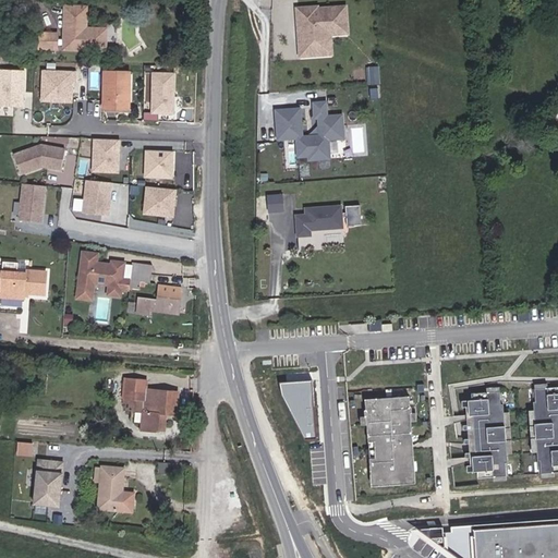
[(106,51),(106,28),(86,28),(86,7),(64,7),(63,50),(106,51)]
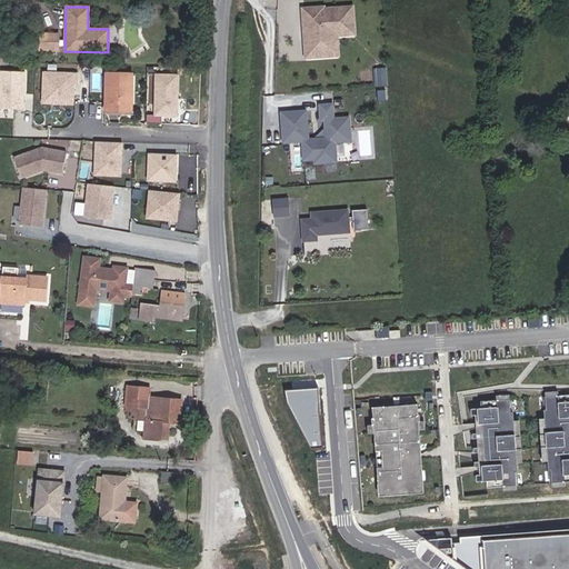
[(323,7),(302,9),(305,37),(307,37),(308,40),(305,40),(306,58),(330,56),(329,36),(336,36),(355,35),(352,7),(323,9),(323,7)]
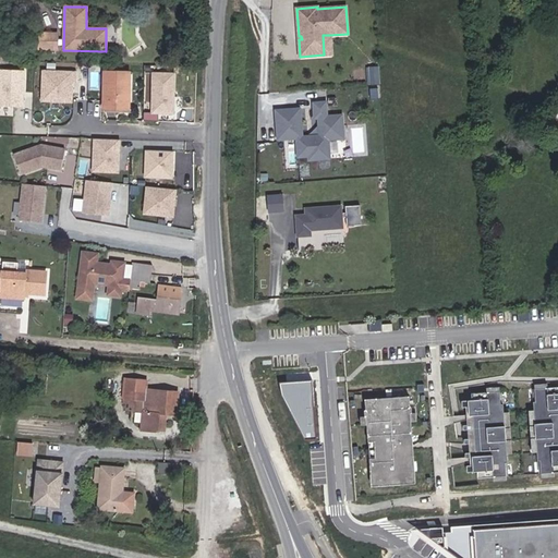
[(57,50),(58,34),(39,33),(39,49),(57,50)]
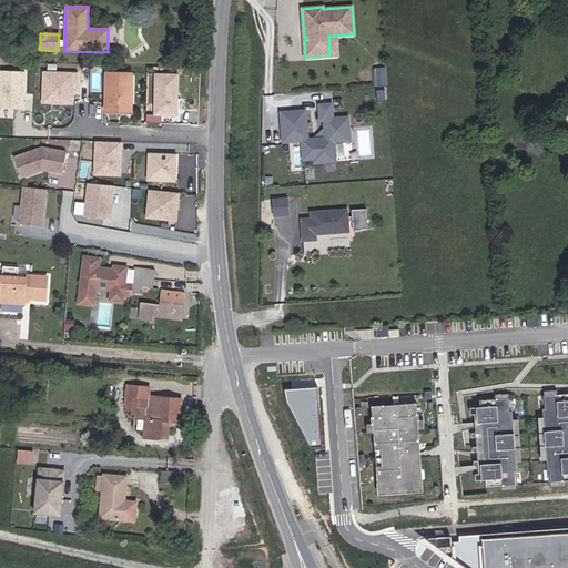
[(0,108),(24,109),(26,70),(0,69),(0,108)]
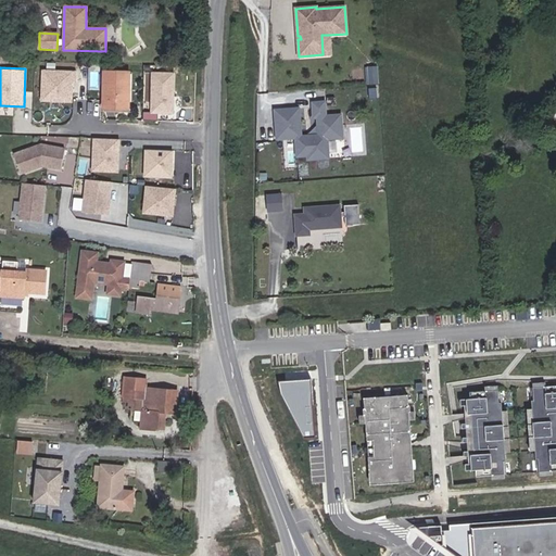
[(73,71),(41,68),(40,100),(72,101),(73,71)]
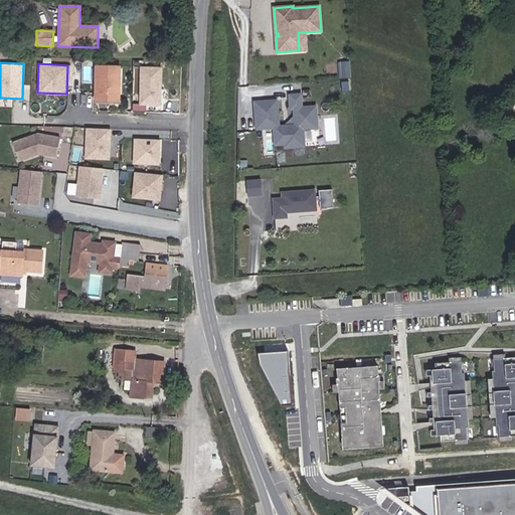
[(162,66),(140,65),(139,104),(161,105),(162,66)]
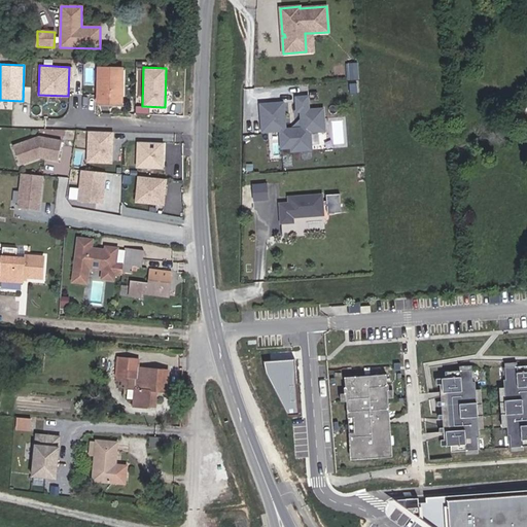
[(103,71),(101,106),(126,106),(128,72),(103,71)]
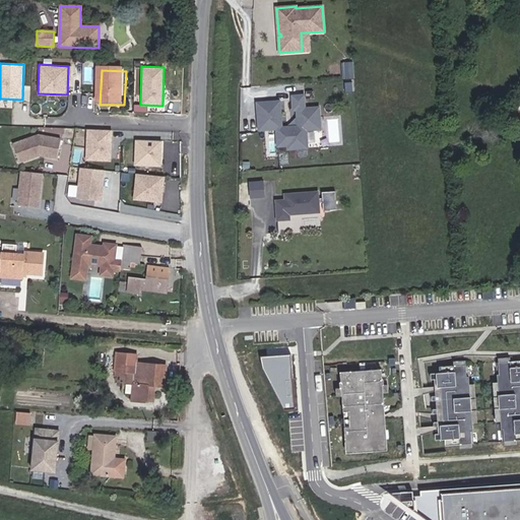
[(308,148),(306,130),(320,129),(319,108),(305,109),(304,95),(293,96),(294,110),(297,110),(299,127),(281,128),(279,102),(257,104),(259,130),(276,129),(278,146),(288,145),(288,149),(308,148)]
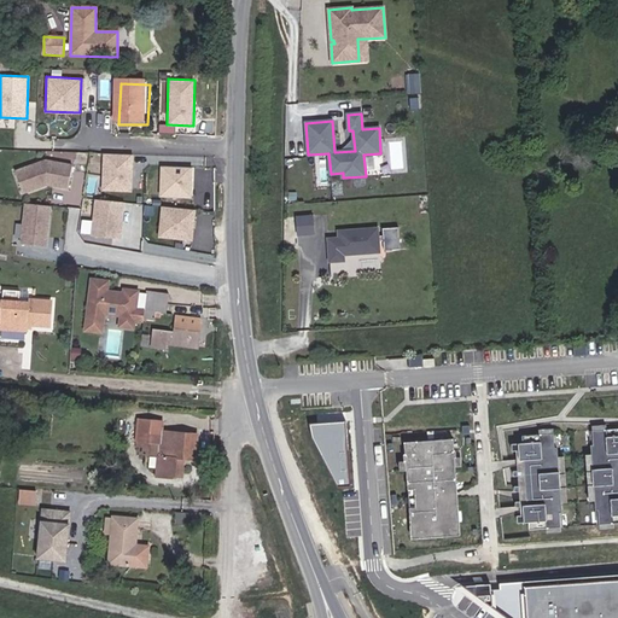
[(134,153),(103,152),(103,191),(133,191),(134,153)]
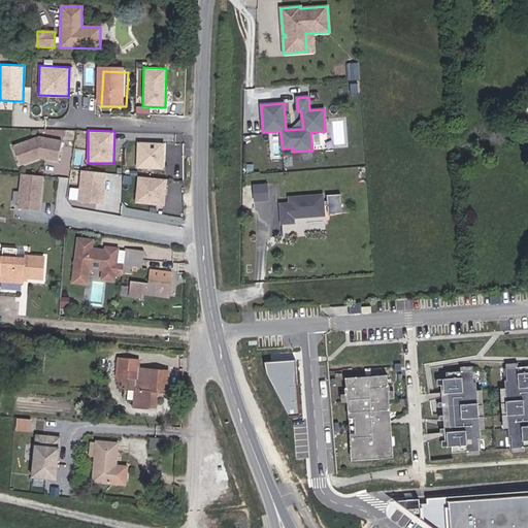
[(39,135),(13,145),(22,166),(43,158),(60,160),(62,138),(39,135)]
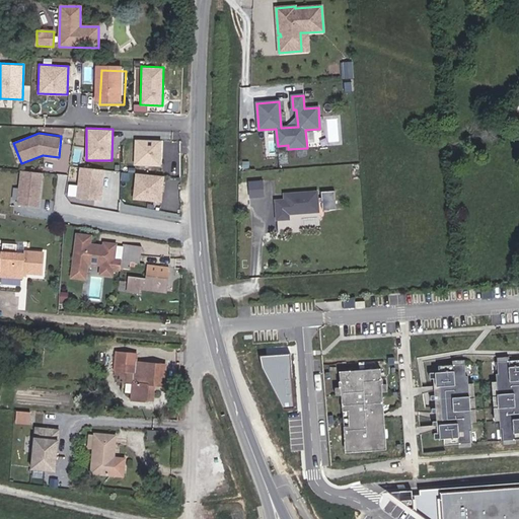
[(161,165),(162,140),(135,140),(135,164),(161,165)]
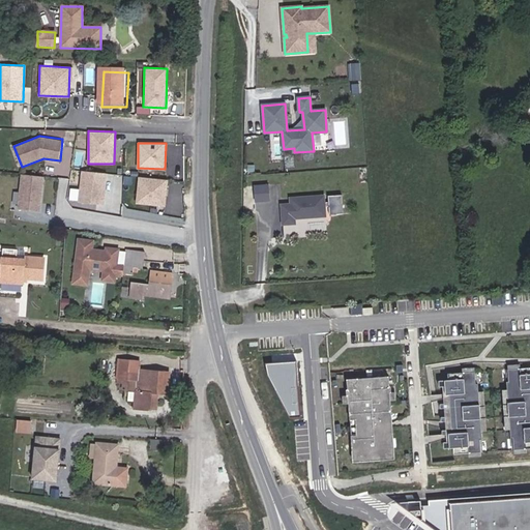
[(104,204),(107,174),(83,171),(80,202),(104,204)]
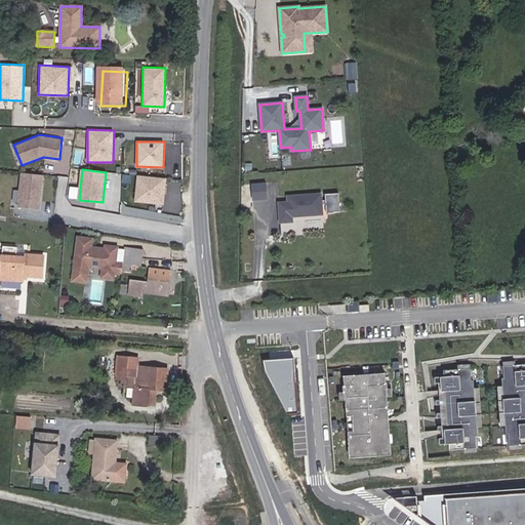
[(45,175),(22,172),(18,207),(41,210),(45,175)]
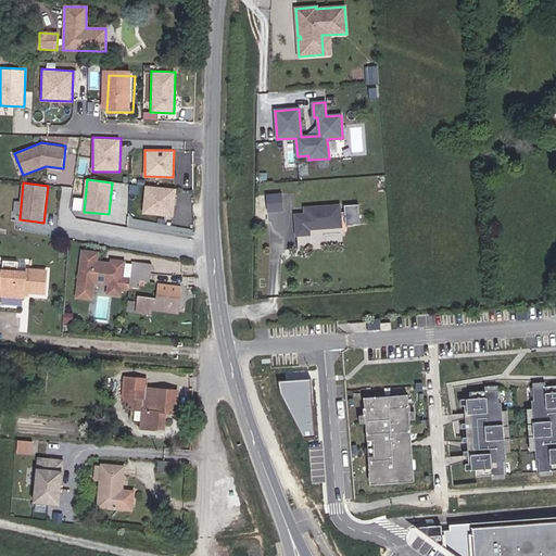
[(173,216),(176,189),(148,186),(144,213),(173,216)]
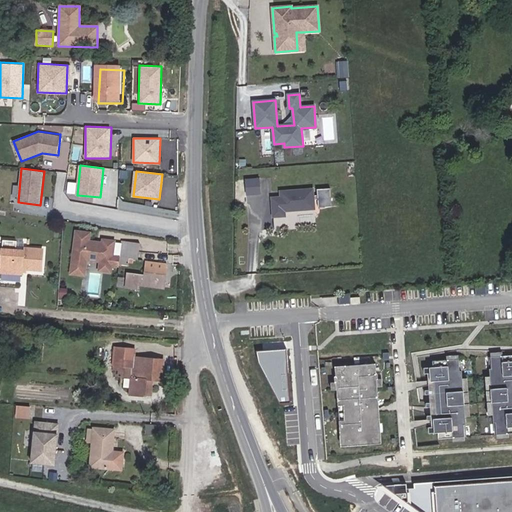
[(245,178),(245,193),(263,193),(263,177),(245,178)]
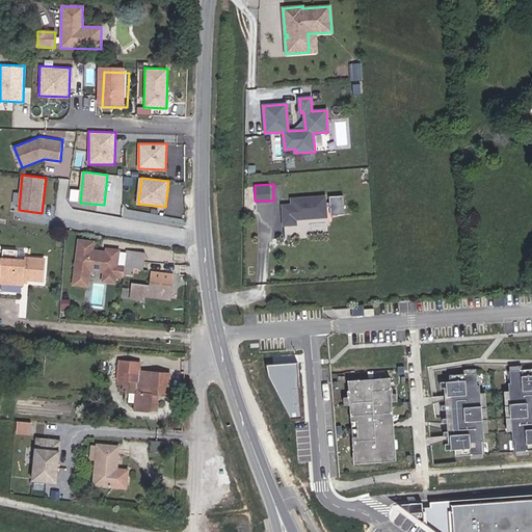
[(325,194),(288,195),(288,205),(280,205),(281,225),(295,225),(295,219),(326,218),(325,194)]
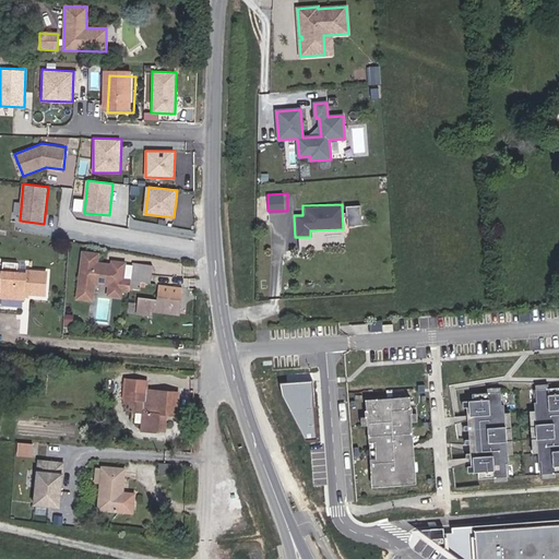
[(127,228),(129,217),(120,216),(119,226),(127,228)]
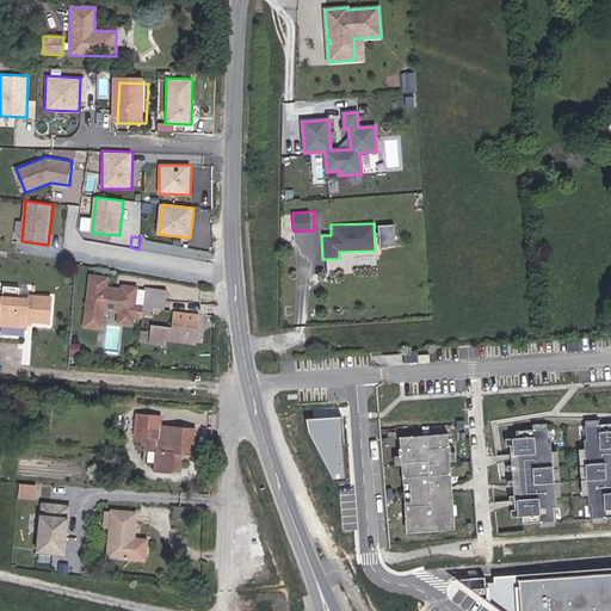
[(135,306),(137,288),(123,287),(123,292),(117,292),(117,289),(106,288),(107,278),(92,276),(87,320),(86,327),(102,329),(104,310),(119,313),(119,315),(134,318),(141,318),(142,315),(142,307),(135,306)]
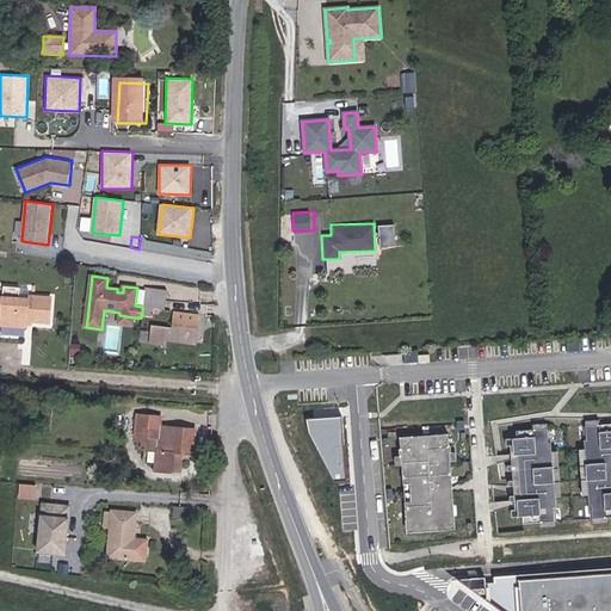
[(51,321),(54,296),(31,294),(31,297),(22,296),(22,285),(6,285),(5,297),(4,316),(4,323),(29,325),(30,319),(51,321)]
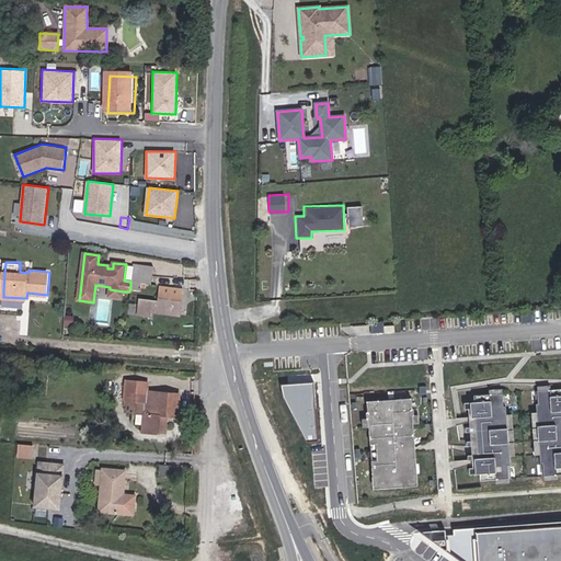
[(151,284),(153,266),(133,264),(130,282),(130,289),(140,292),(140,287),(141,283),(147,283),(151,284)]
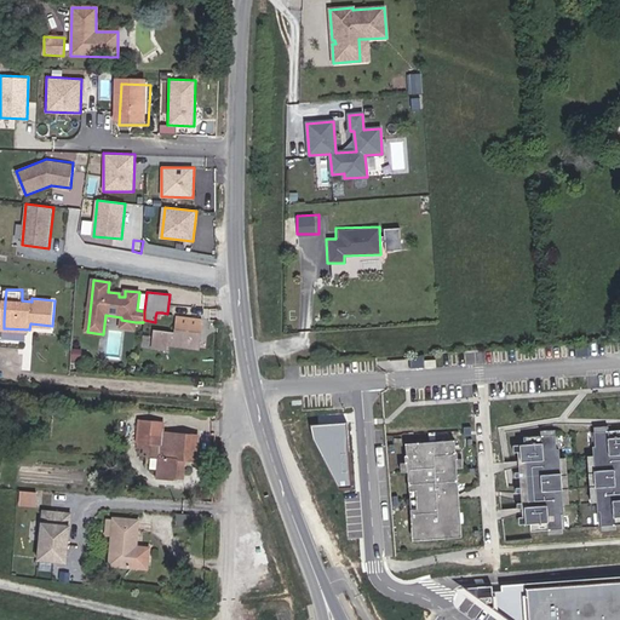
[(199,350),(202,320),(177,316),(174,334),(155,332),(153,349),(167,350),(167,345),(199,350)]
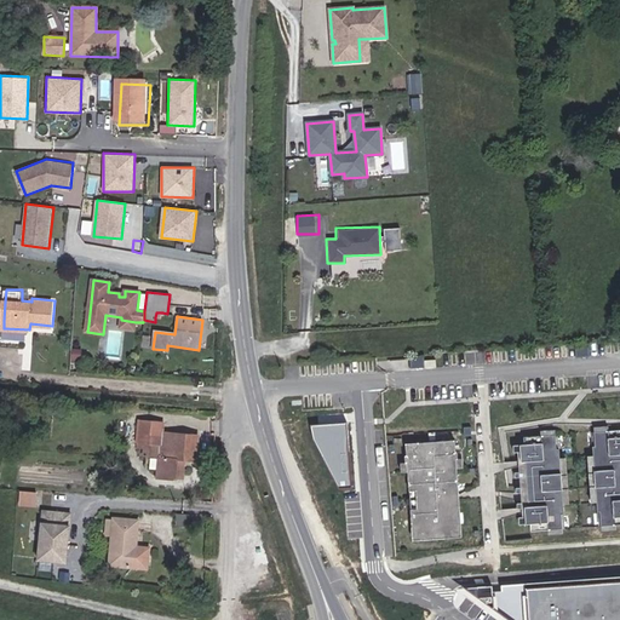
[(587,345),(574,346),(575,359),(589,357),(587,345)]
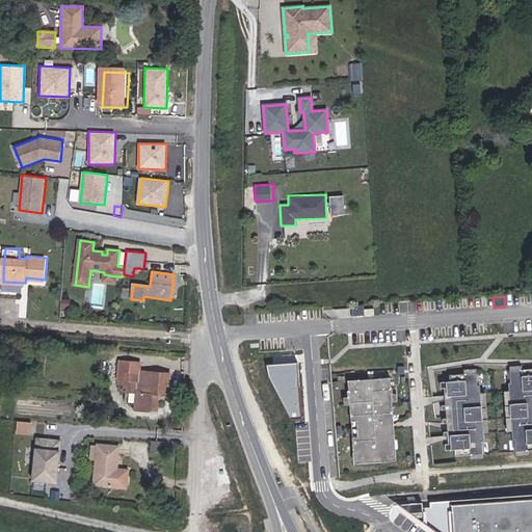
[(363,306),(351,307),(352,317),(374,314),(373,309),(364,310),(363,306)]
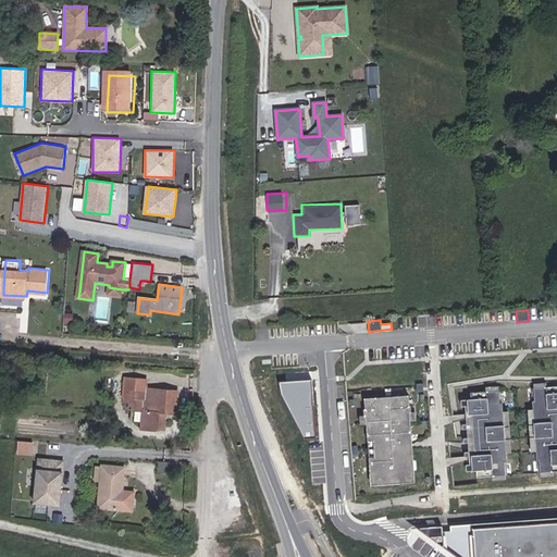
[(178,415),(181,391),(146,388),(147,380),(125,379),(124,398),(131,398),(130,404),(130,409),(144,410),(141,430),(157,431),(159,412),(178,415)]
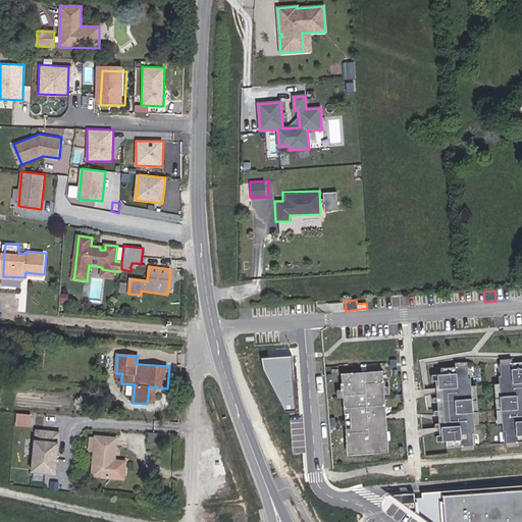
[(521,362),(500,364),(506,442),(521,441),(521,362)]
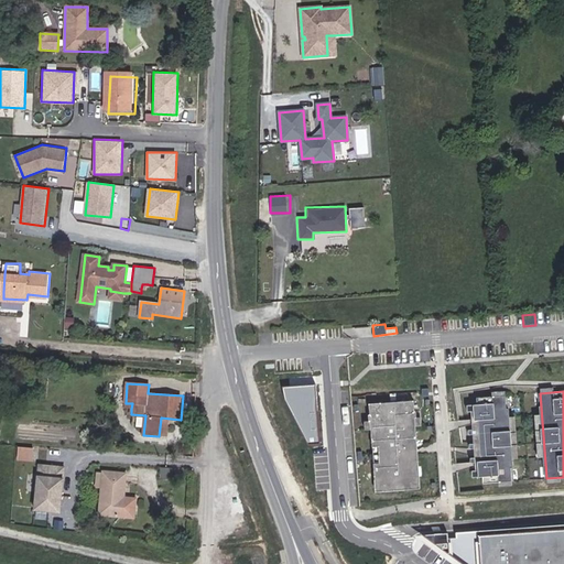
[(511,481),(505,396),(476,398),(477,404),(467,405),(467,412),(477,411),(478,420),(475,420),(476,431),(478,430),(479,433),(476,433),(476,444),(479,444),(480,447),(477,447),(477,457),(480,457),(481,470),(472,470),(472,477),(483,477),(483,484),(511,481)]
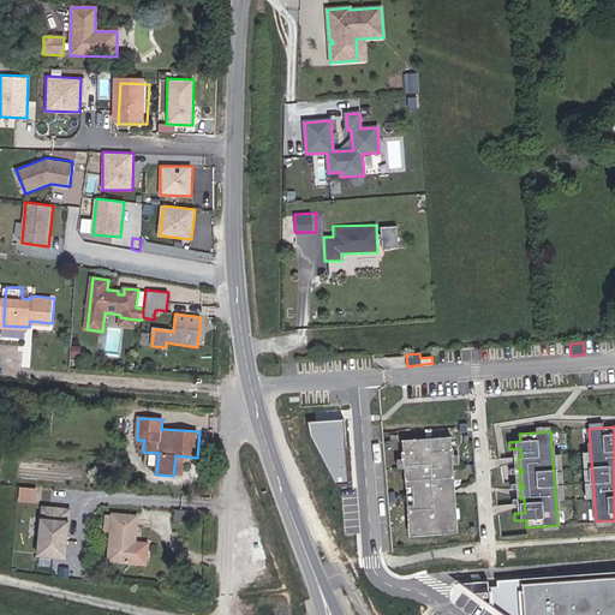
[(401,452),(399,453),(400,459),(402,459),(404,487),(410,487),(412,505),(405,505),(407,532),(419,531),(419,536),(457,533),(448,437),(401,441),(401,452)]
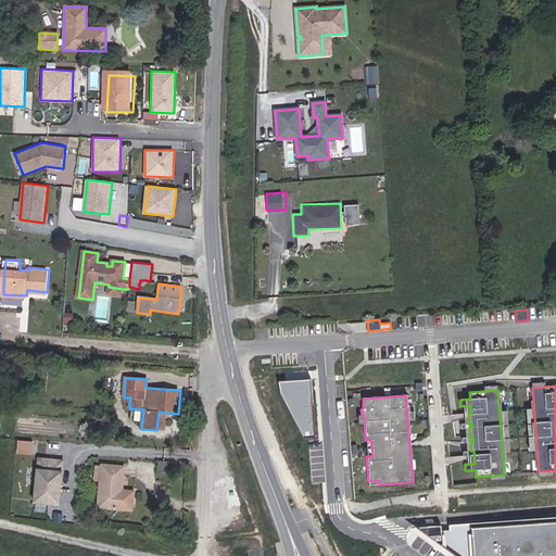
[(37,456),(38,443),(19,442),(17,454),(37,456)]
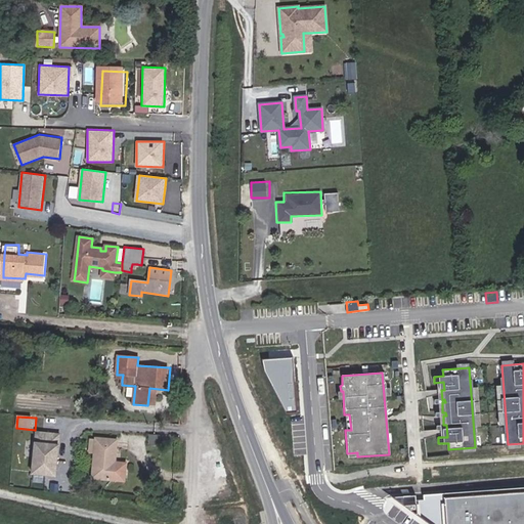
[(57,476),(59,449),(57,449),(57,445),(59,446),(60,435),(42,433),(41,444),(36,443),(34,474),(57,476)]
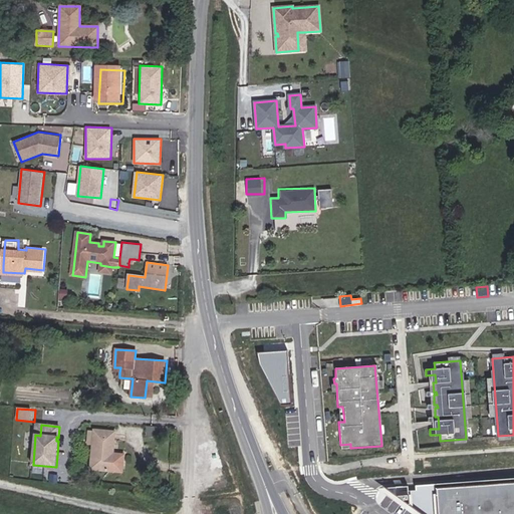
[(96,442),(94,467),(125,470),(126,452),(114,451),(115,431),(90,429),(88,442),(96,442)]
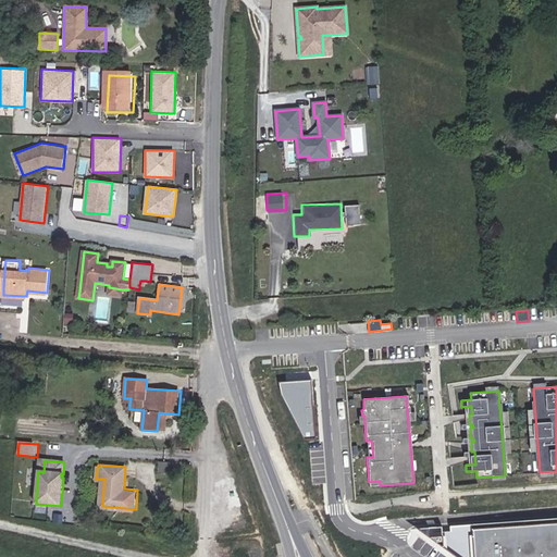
[(556,556),(556,527),(478,533),(479,556),(556,556)]
